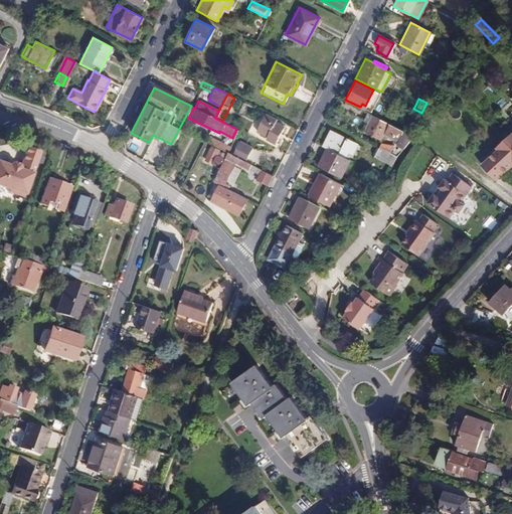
[(364,131),(372,115),(365,112),(361,121),(365,123),(361,130),(364,131)]
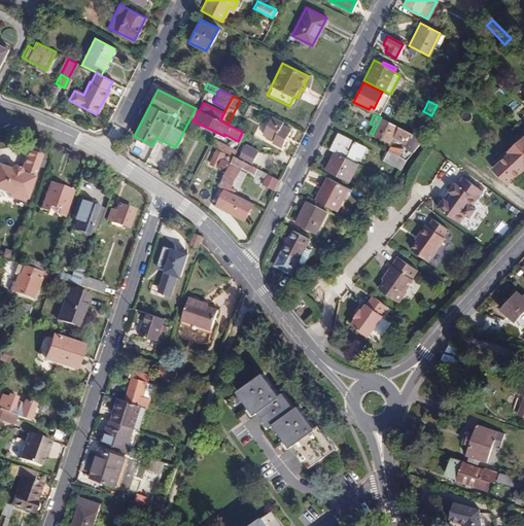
[(280,125),(282,121),(271,115),(260,134),(272,139),(270,142),(280,147),(289,129),(280,125)]
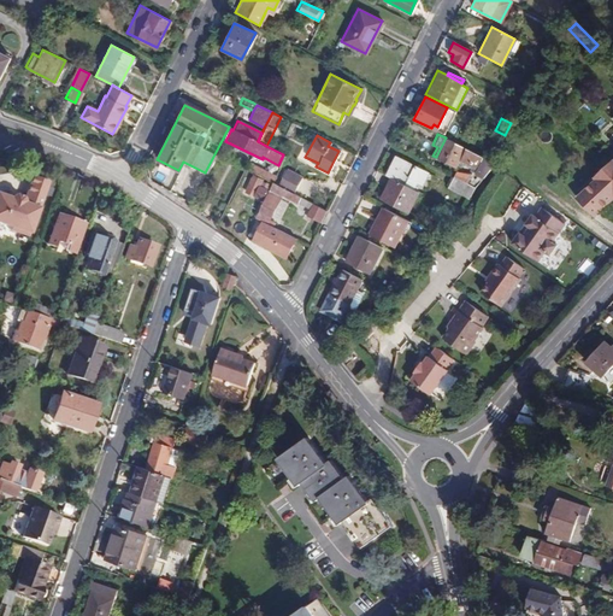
[(452,175),(473,187),(475,186),(494,163),(446,138),(436,157),(454,166),(458,158),(476,168),(473,171),(471,170),(470,175),(453,172),(452,175)]
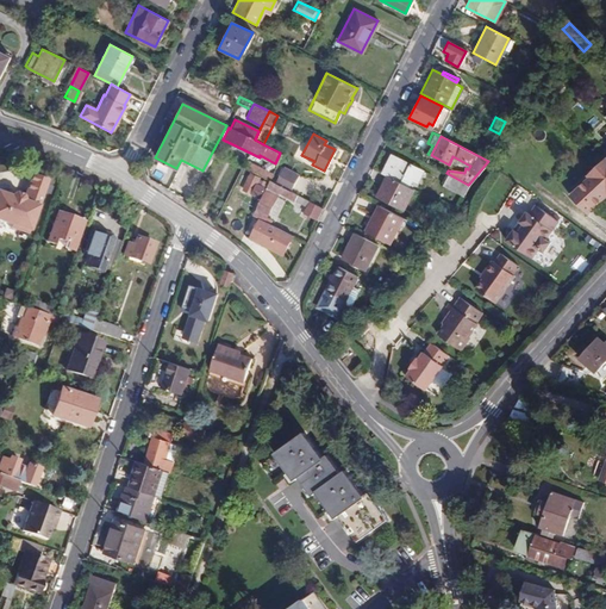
[(497,162),(505,169),(516,155),(508,149),(497,162)]
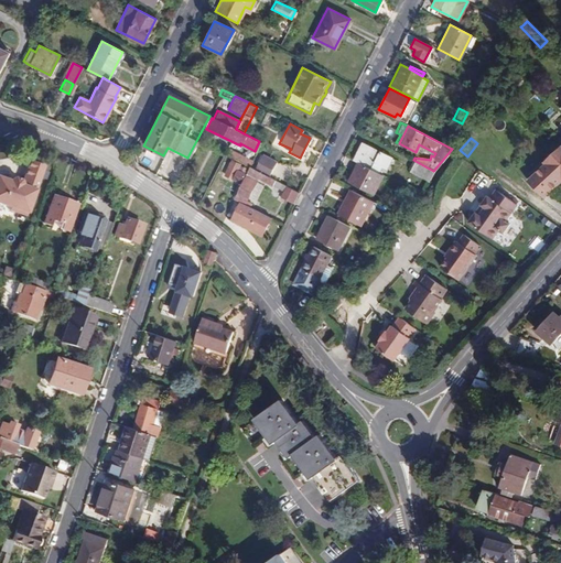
[(353,160),(356,162),(377,172),(379,166),(385,169),(390,157),(378,151),(377,153),(374,152),(375,149),(362,142),(353,160)]
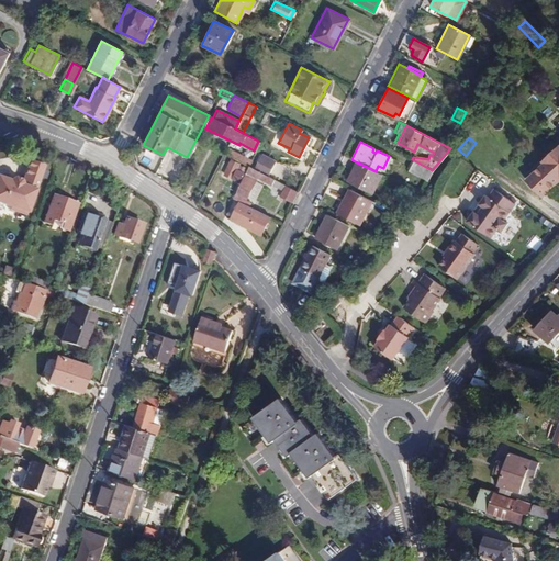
[(558,145),(558,144),(539,160),(540,163),(523,179),(539,197),(558,181),(558,182),(558,181),(558,145)]
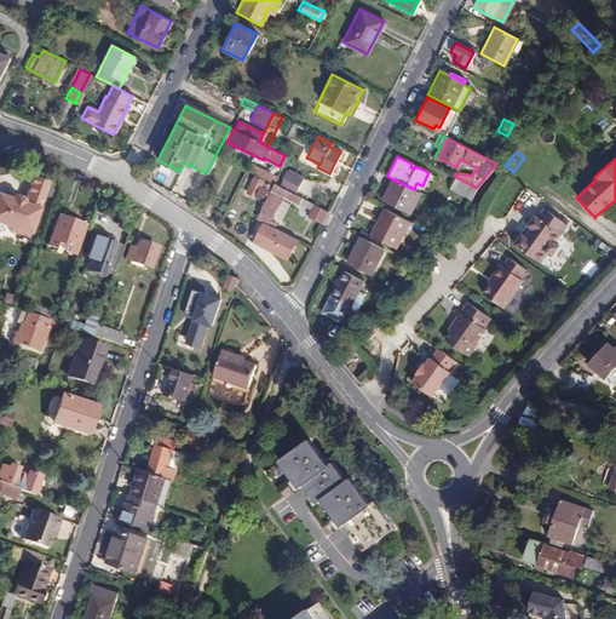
[(271,183),(275,176),(248,161),(245,168),(271,183)]
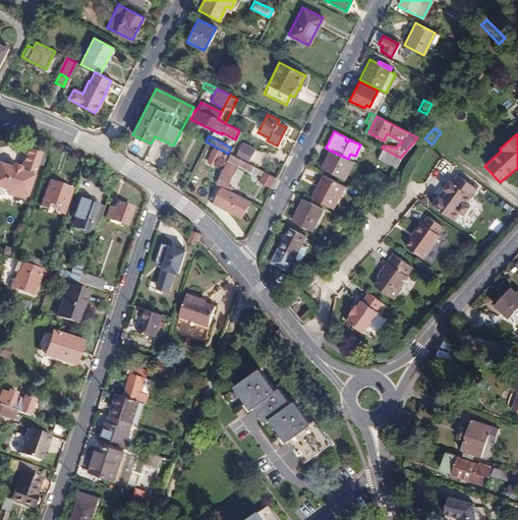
[(240,142),(233,156),(245,163),(252,149),(240,142)]
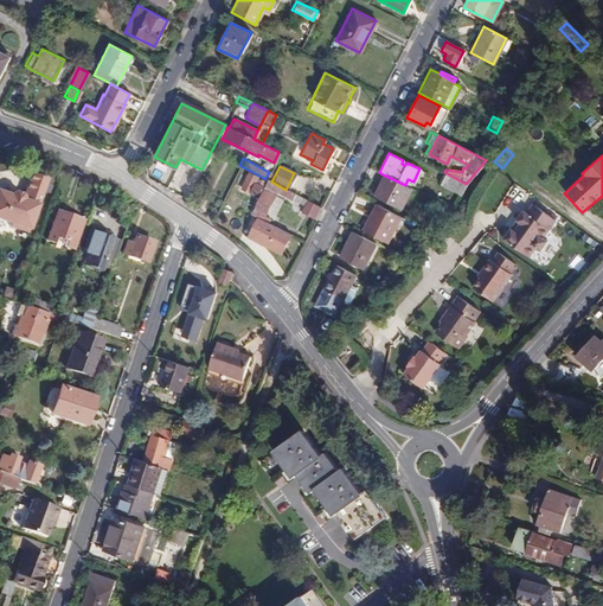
[(21,193),(12,191),(7,193),(0,190),(0,218),(26,229),(37,198),(43,182),(44,177),(29,172),(21,193)]
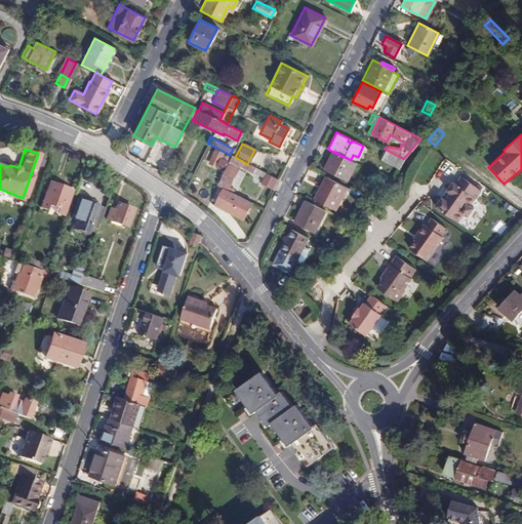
[(223,169),(229,157),(222,154),(223,152),(214,149),(208,163),(223,169)]
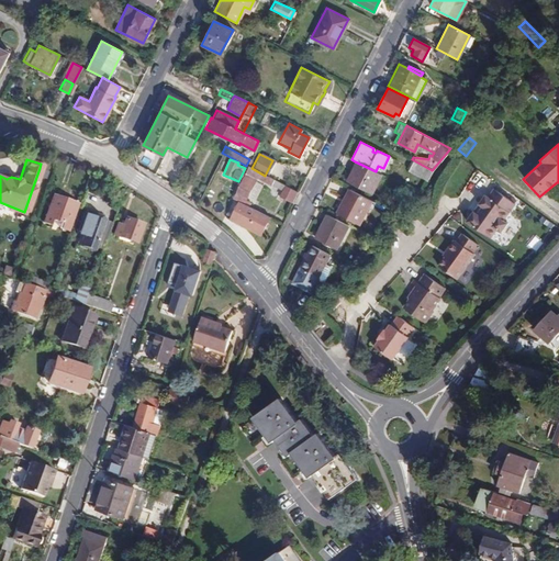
[(426,181),(432,170),(412,159),(406,170),(426,181)]
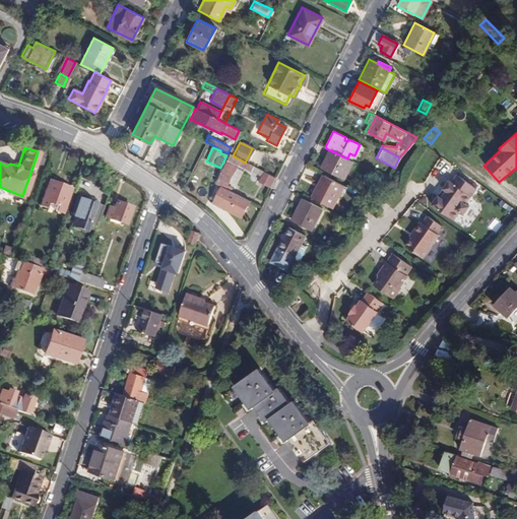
[(342,180),(351,161),(347,158),(328,149),(319,168),(342,180)]
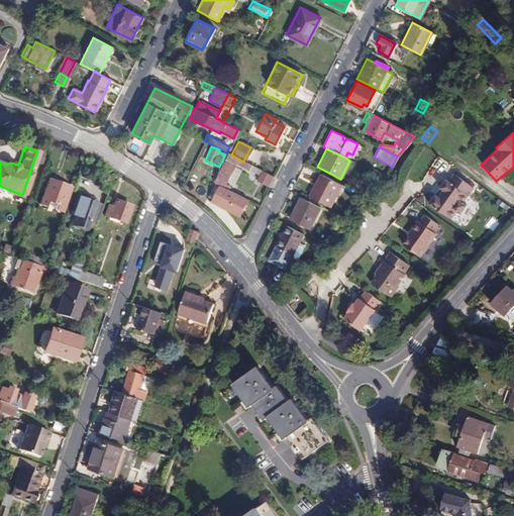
[(268,185),(272,176),(243,162),(231,155),(226,152),(225,155),(219,167),(212,181),(213,182),(226,189),(228,185),(224,183),(234,162),(259,174),(257,179),(268,185)]
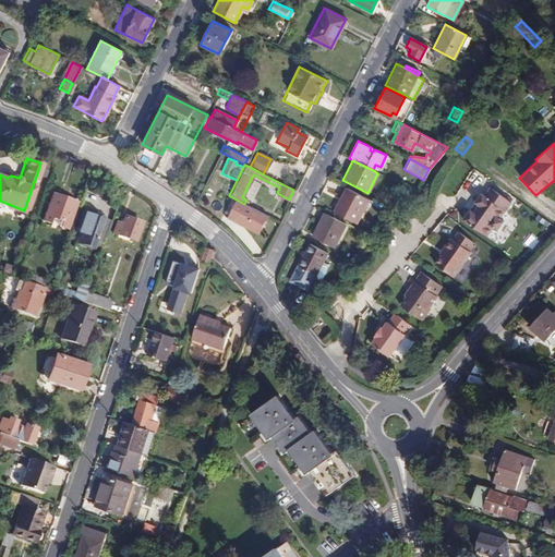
[(46,169),(39,167),(34,182),(40,185),(46,169)]
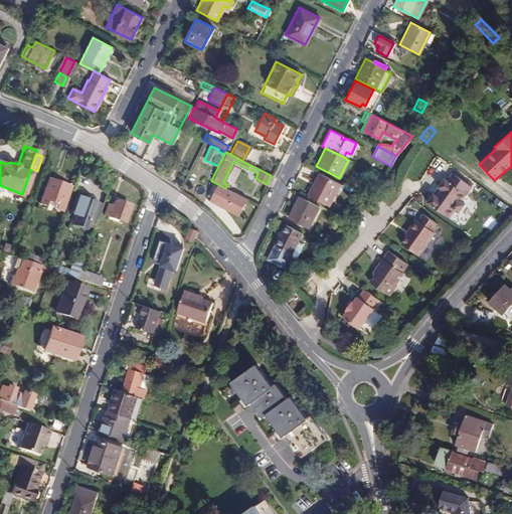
[(436,195),(433,193),(427,202),(448,217),(454,209),(458,212),(464,204),(460,201),(471,186),(452,172),(446,180),(444,178),(438,186),(441,188),(436,195)]
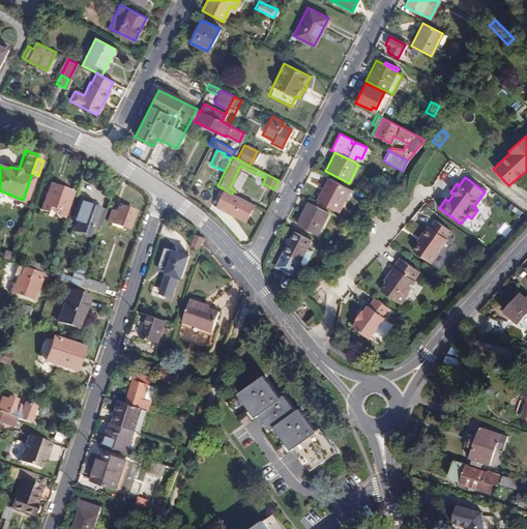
[(338,212),(349,188),(328,178),(316,201),(338,212)]
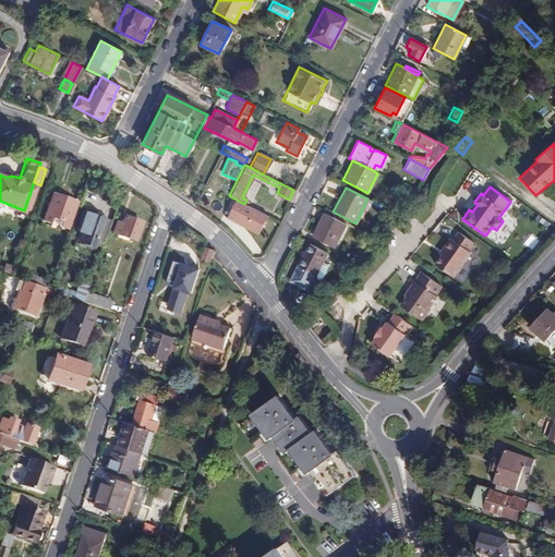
[(65,228),(76,200),(67,197),(65,200),(49,193),(40,219),(46,221),(48,217),(58,220),(57,225),(65,228)]
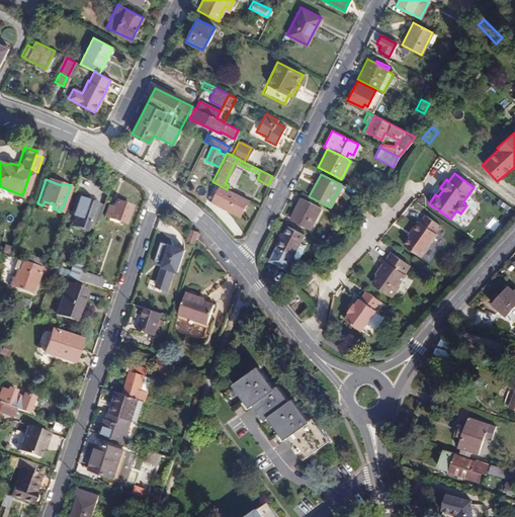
[(227,189),(213,182),(210,188),(211,188),(206,198),(239,214),(247,199),(227,189)]
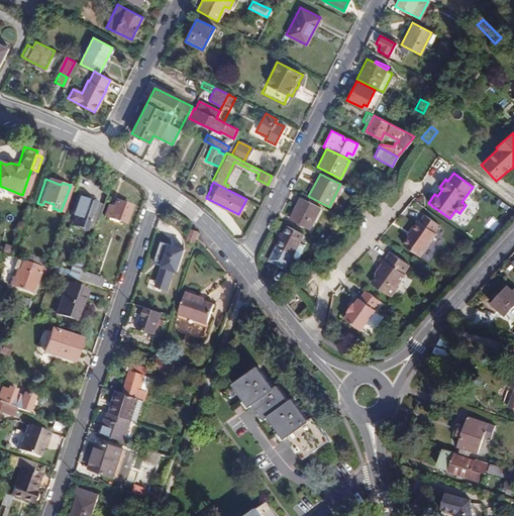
[(439,187),(434,194),(437,196),(442,189),(439,187)]
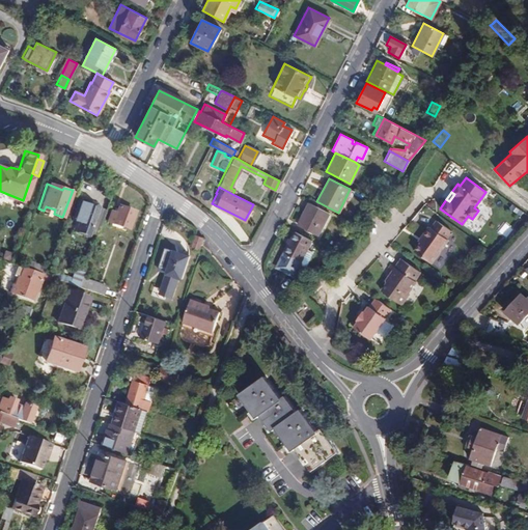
[(94,235),(104,211),(77,202),(71,219),(78,222),(75,231),(86,235),(87,233),(94,235)]
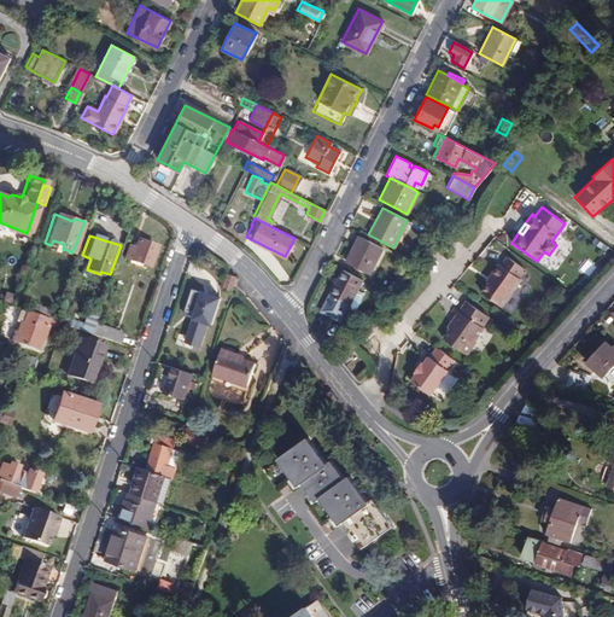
[(368,274),(381,248),(357,236),(344,262),(368,274)]
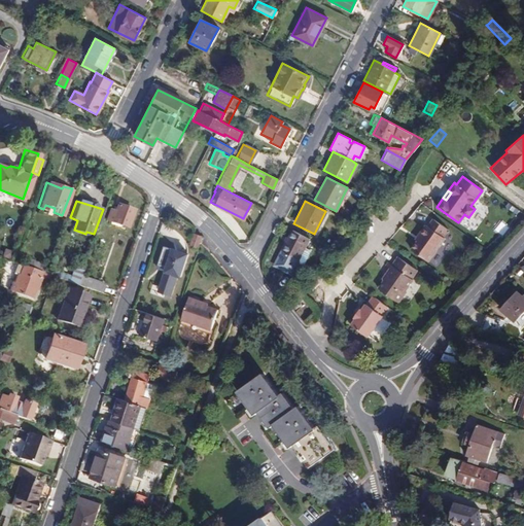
[(125,226),(132,210),(114,204),(112,211),(107,209),(103,219),(125,226)]
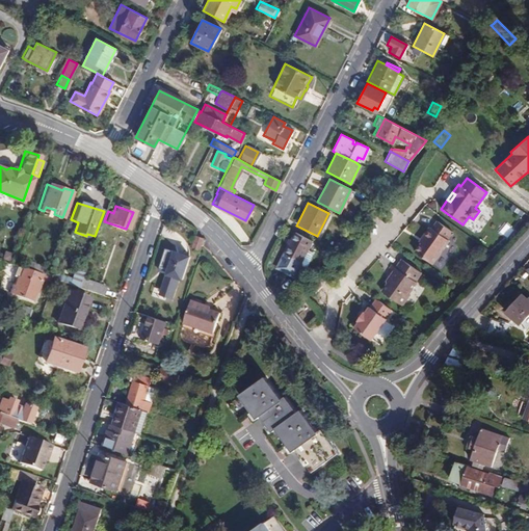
[(423,237),(420,242),(414,250),(428,262),(432,261),(448,240),(446,238),(451,231),(435,220),(430,228),(428,226),(421,236),(423,237)]
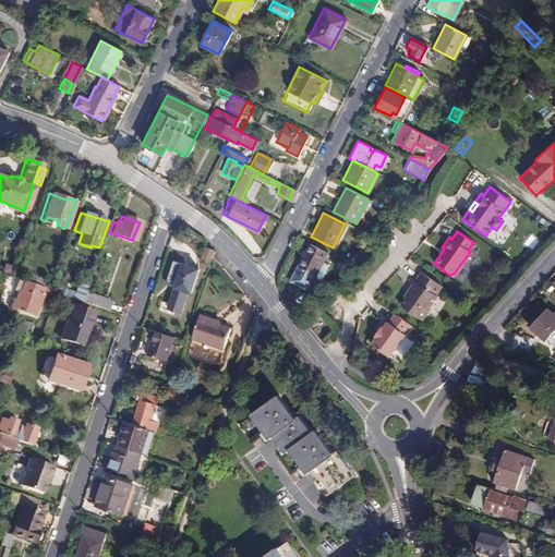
[(529,250),(535,240),(527,233),(519,243),(529,250)]
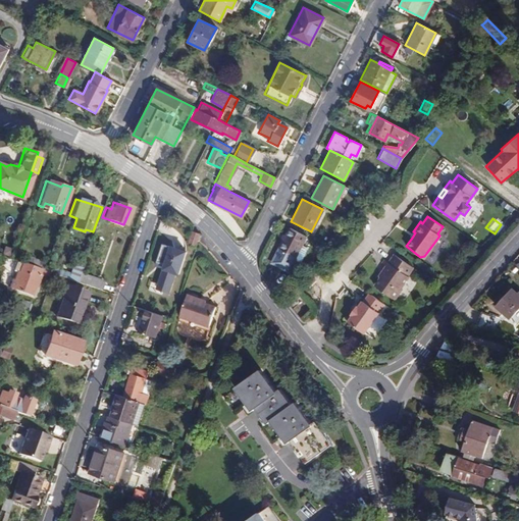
[(301,246),(305,236),(289,227),(278,249),(271,264),(286,272),(294,256),(295,257),(294,259),(300,262),(306,249),(301,246)]
